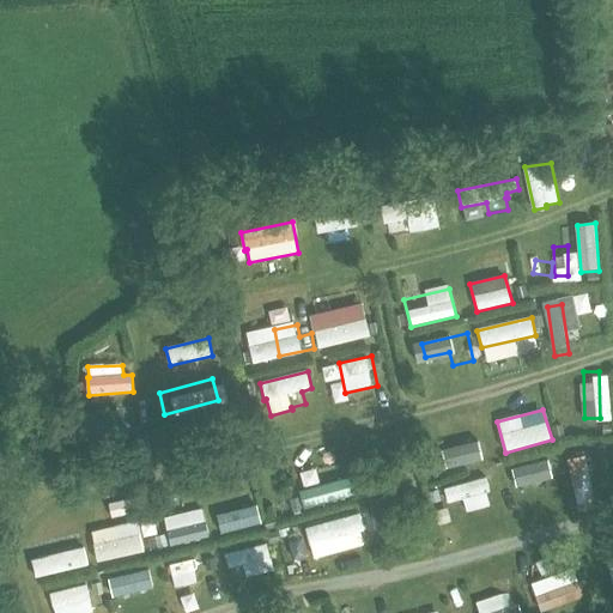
[(485,444),(444,455),(448,468),(489,459),(485,444)]
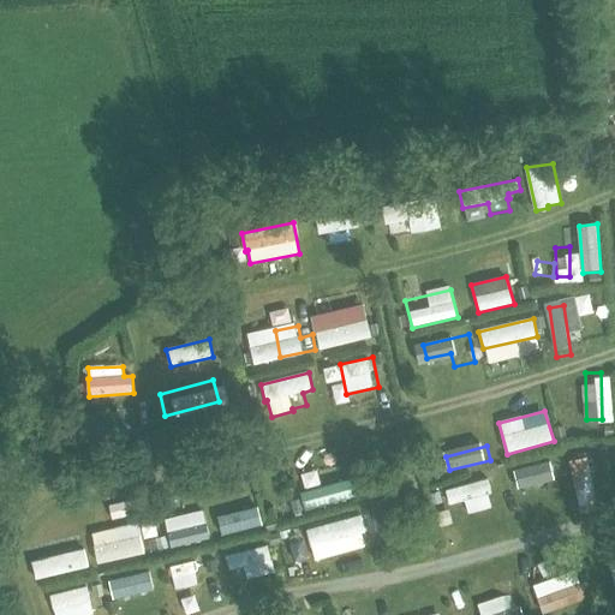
[(571,512),(589,508),(577,453),(559,457),(571,512)]
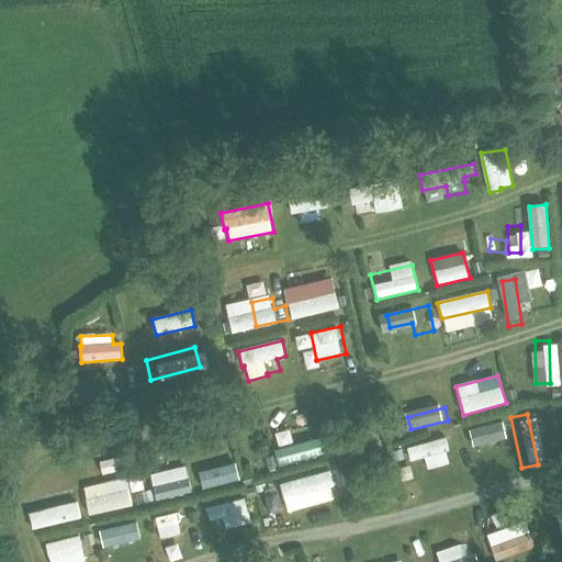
[(495,439),(491,416),(459,424),(464,446),(495,439)]
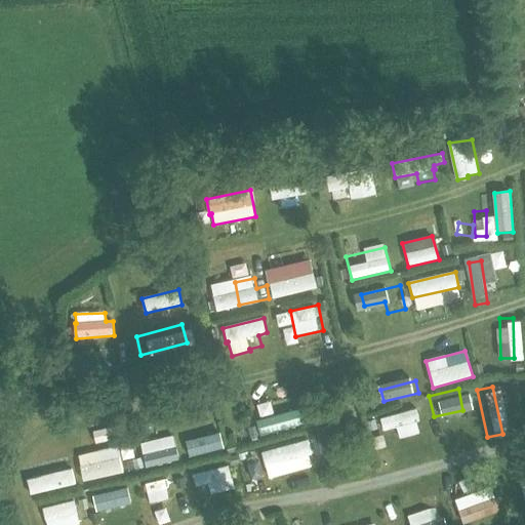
[(261,397),(247,400),(250,414),(265,411),(261,397)]
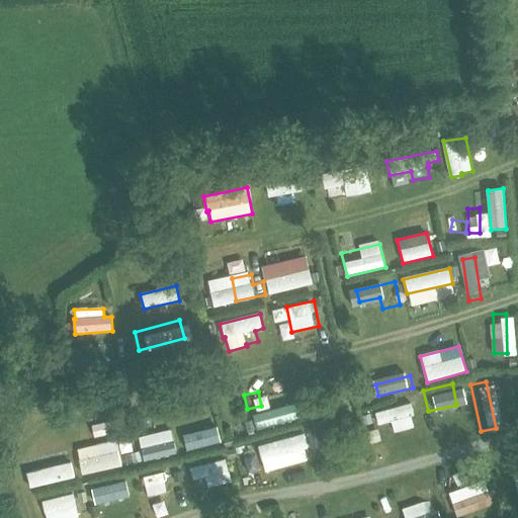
[(296,404),(253,416),(257,430),(300,418),(296,404)]
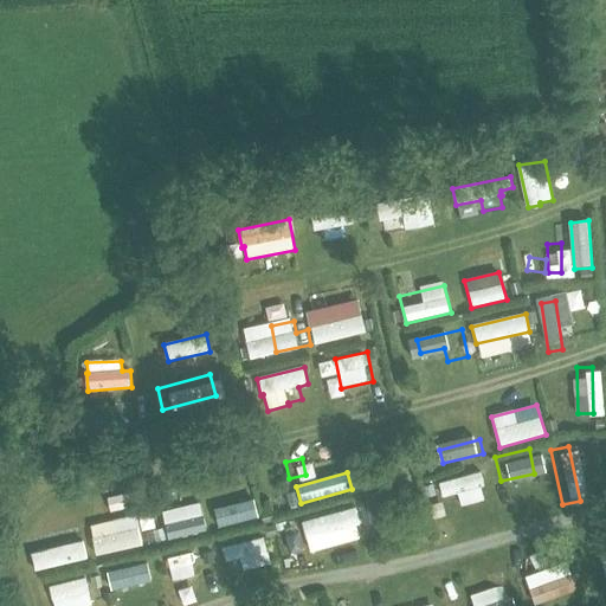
[(482,474),(445,483),(447,496),(450,495),(453,508),(489,500),(482,474)]
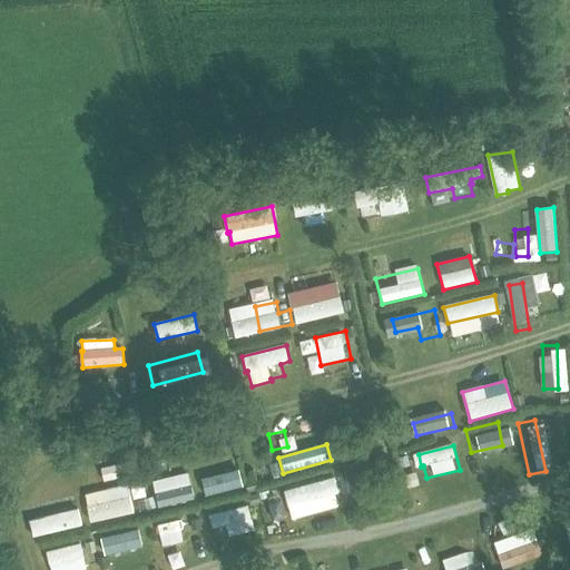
[(90,461),(95,478),(114,473),(110,457),(90,461)]
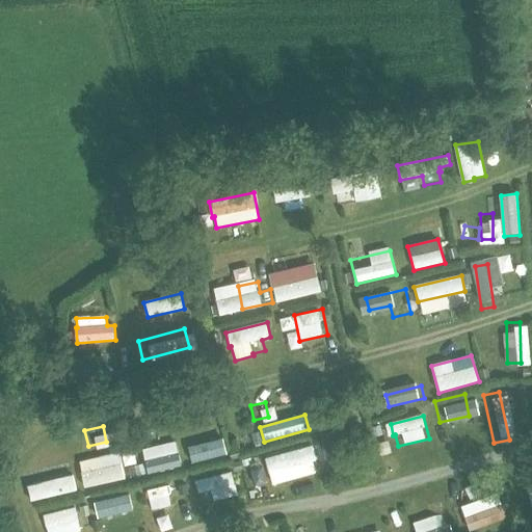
[(209,434),(186,440),(191,461),(225,454),(218,430),(209,432),(209,434)]
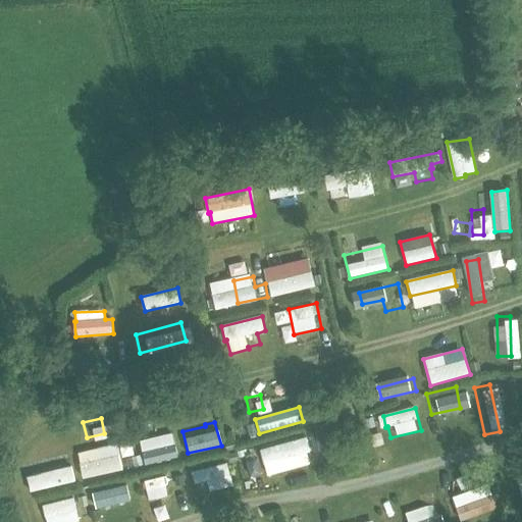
[(172,434),(140,442),(146,466),(179,457),(172,434)]
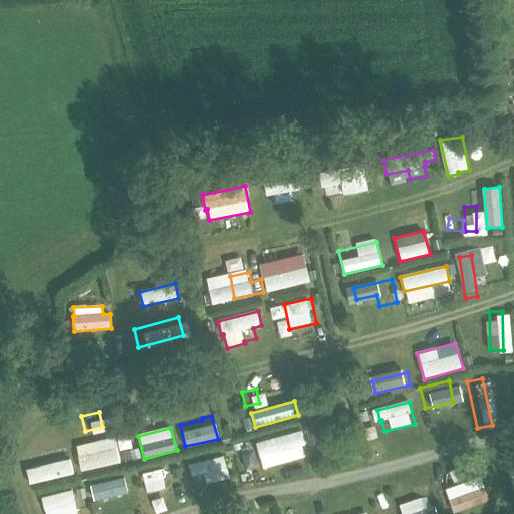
[(302,431),(257,444),(261,458),(306,445),(302,431)]
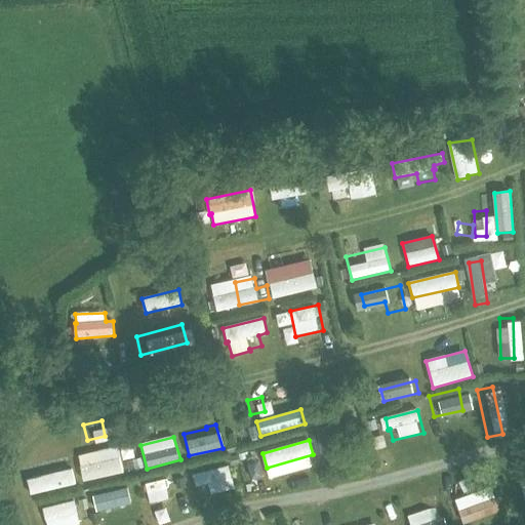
[(99,451),(79,456),(85,482),(124,473),(121,458),(115,459),(113,450),(101,453),(99,451)]
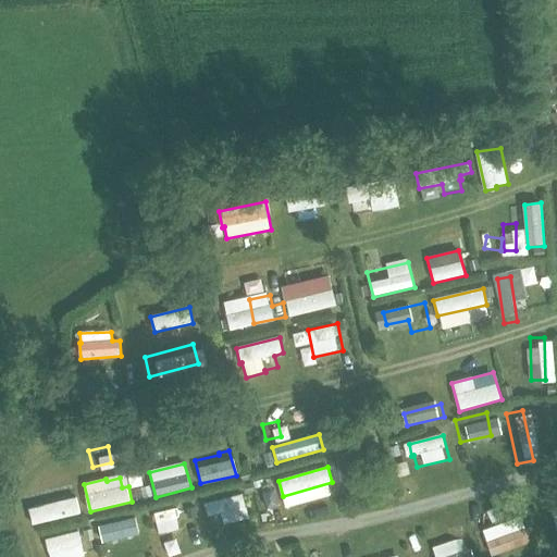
[(49,493),(29,498),(36,525),(83,514),(78,498),(52,505),(49,493)]
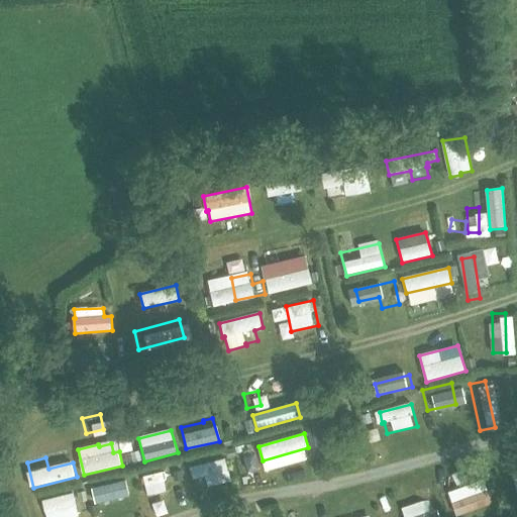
[(184,470),(145,480),(148,492),(187,482),(184,470)]
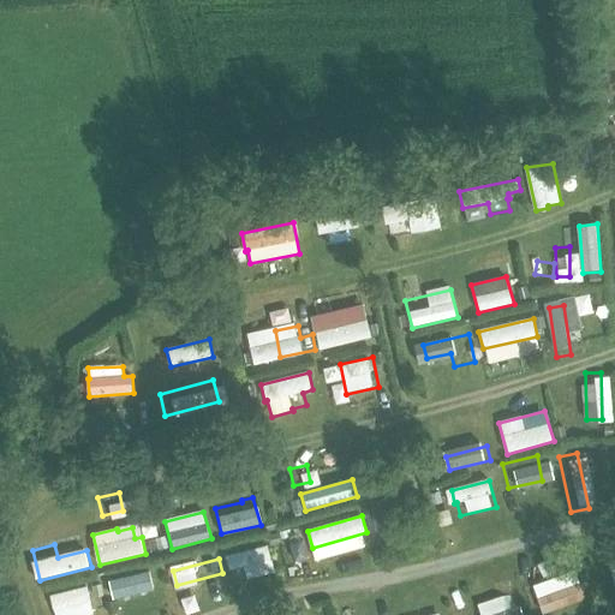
[(249,587),(263,583),(257,565),(243,569),(249,587)]
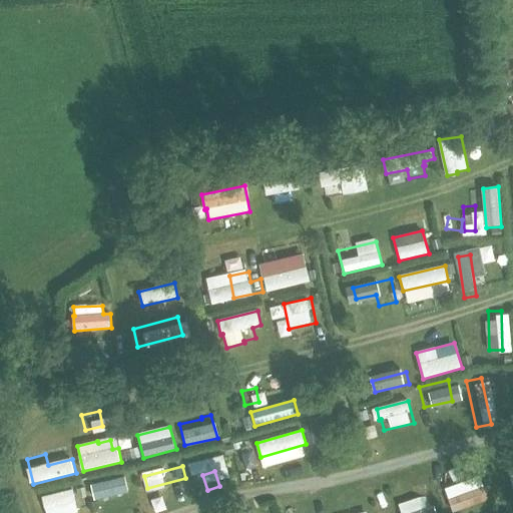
[(481,476),(445,489),(454,511),(489,498),(481,476)]
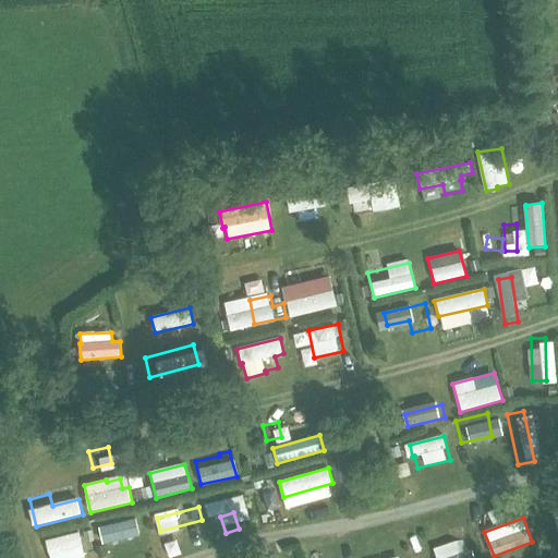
[(133,520),(98,529),(101,542),(136,533),(133,520)]
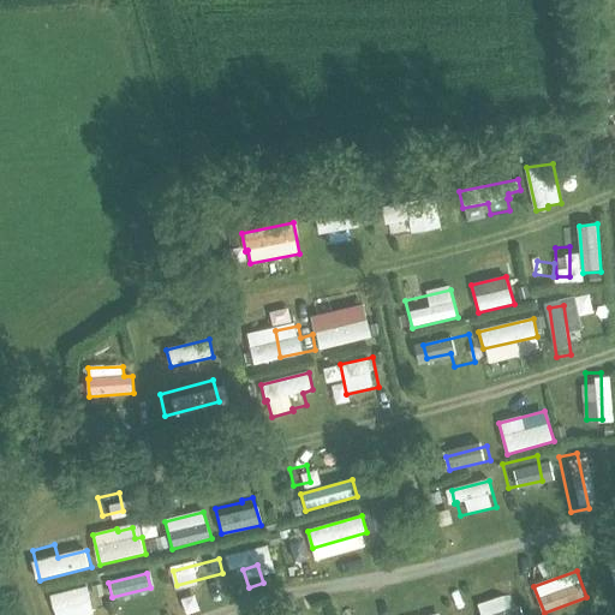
[(509,614),(501,574),(482,578),(485,593),(466,597),(469,614),(509,614)]
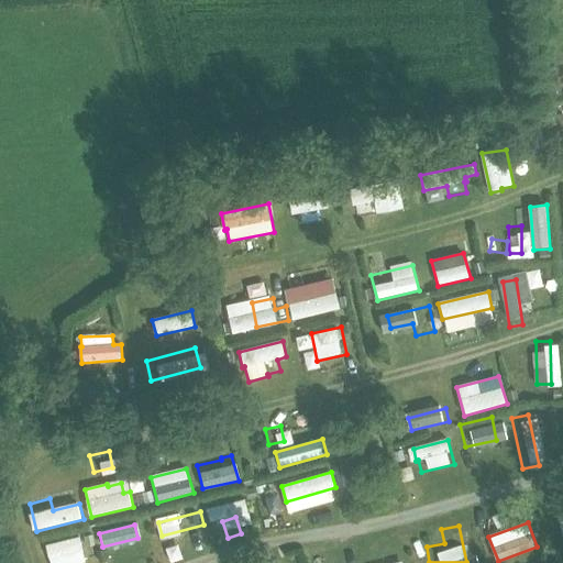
[(81,537),(42,547),(45,561),(66,555),(67,562),(84,562),(84,560),(86,559),(81,537)]
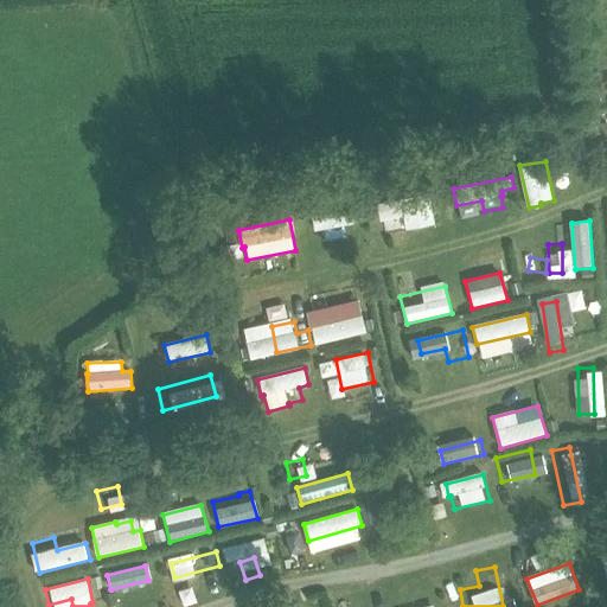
[(167,583),(171,598),(185,594),(181,580),(167,583)]
